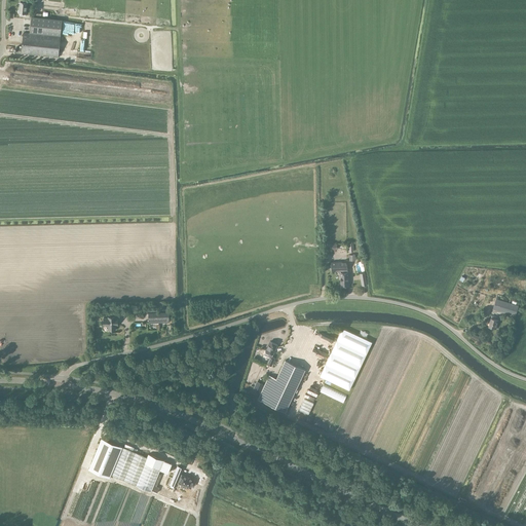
[(20,13),(27,14),(28,3),(21,2),(20,13)]
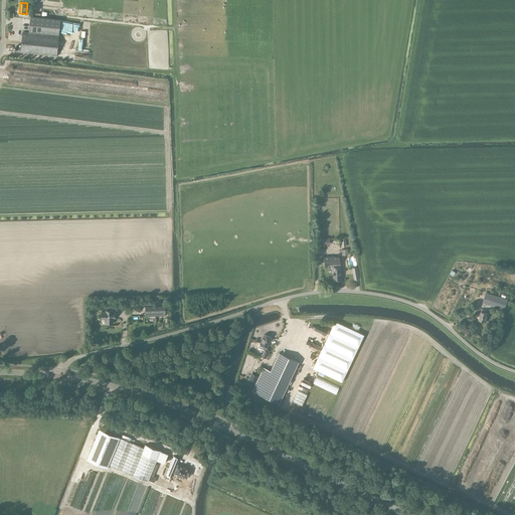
[(29,32),(59,35),(61,20),(31,17),(29,32)]
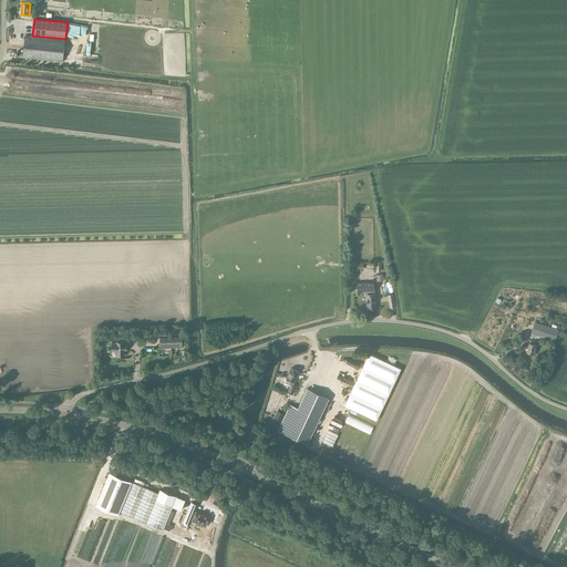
[(19,51),(18,58),(63,62),(65,40),(26,35),(23,51),(19,51)]
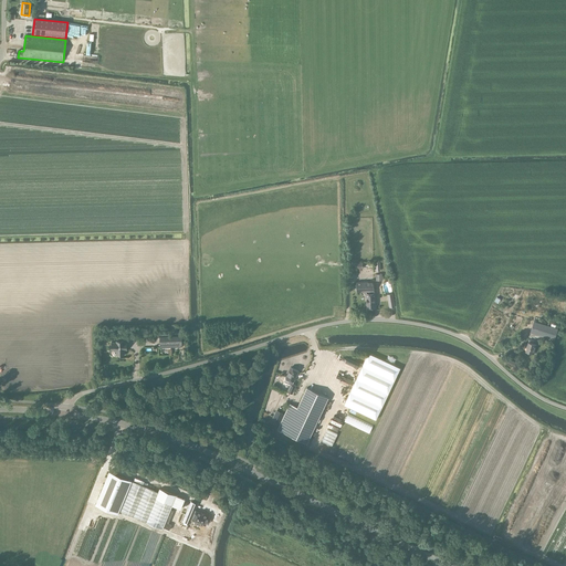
[(374,282),(357,283),(357,287),(357,292),(367,292),(367,294),(368,308),(370,308),(374,308),(376,308),(376,294),(374,294),(374,293),(373,293),(373,291),(374,291),(374,286),(374,282)]
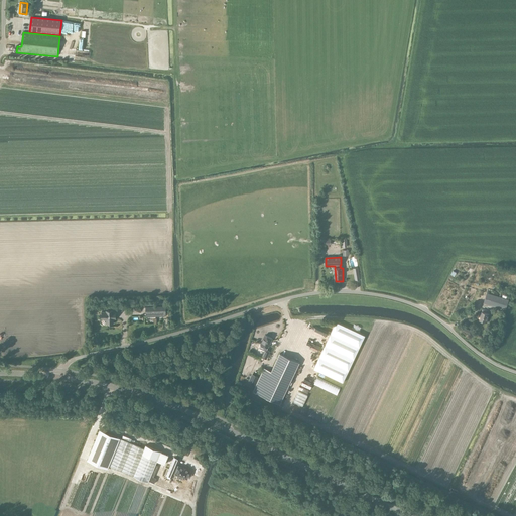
[(509,299),(487,293),(484,303),(505,310),(509,299)]
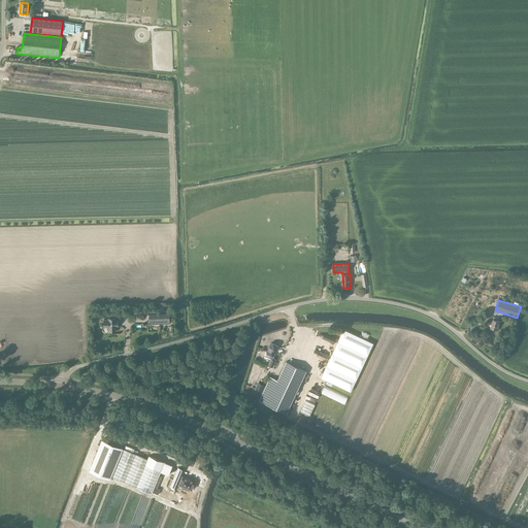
[(150,315),(150,325),(170,324),(170,314),(150,315)]
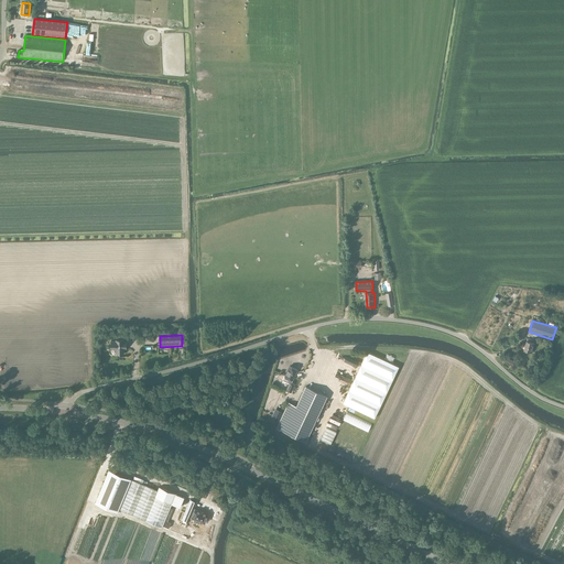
[(527,340),(525,344),(524,343),(524,345),(525,345),(524,350),(532,353),(534,344),(532,343),(532,340),(528,338),(527,340)]
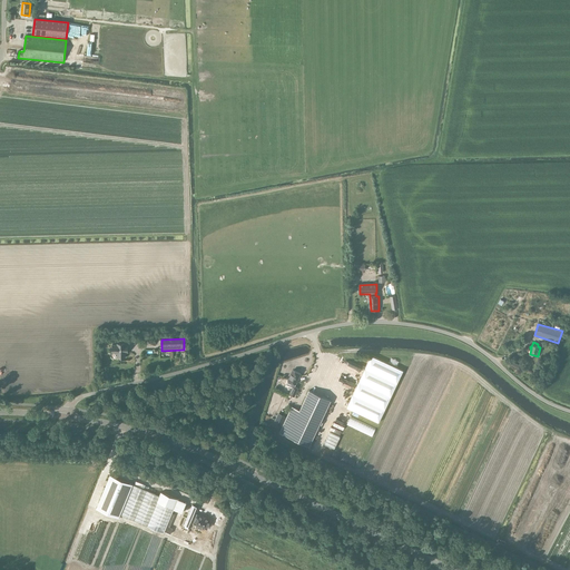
[(112,353),(117,353),(117,357),(119,357),(120,359),(120,360),(121,360),(123,360),(123,359),(123,357),(125,357),(125,353),(128,353),(128,345),(125,345),(125,344),(117,344),(117,345),(112,345),(112,353)]
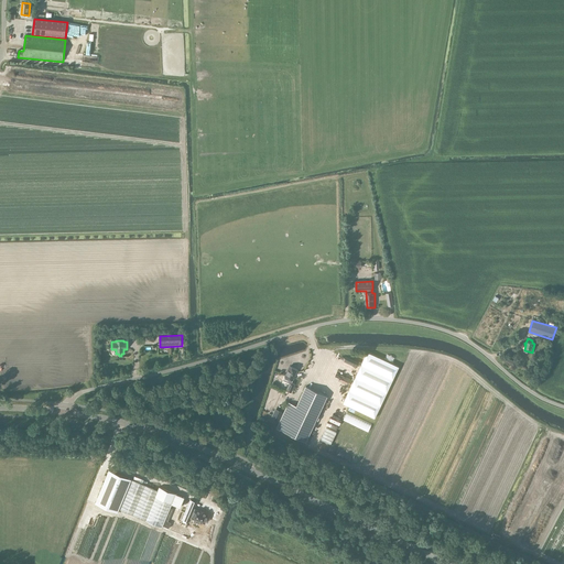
[(367,351),(343,403),(375,419),(399,367),(367,351)]
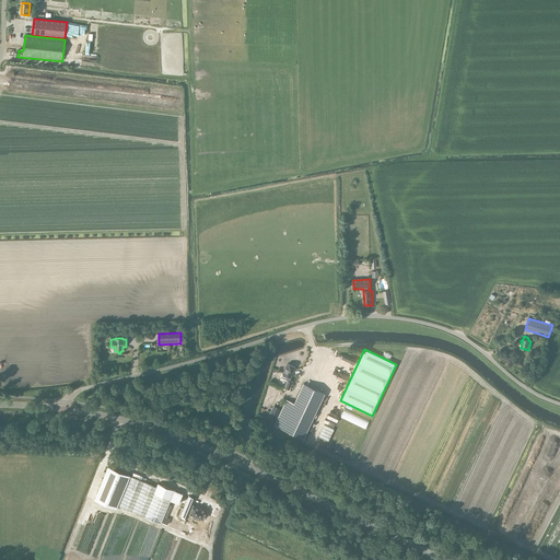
[(501,359),(511,364),(513,360),(503,354),(501,359)]
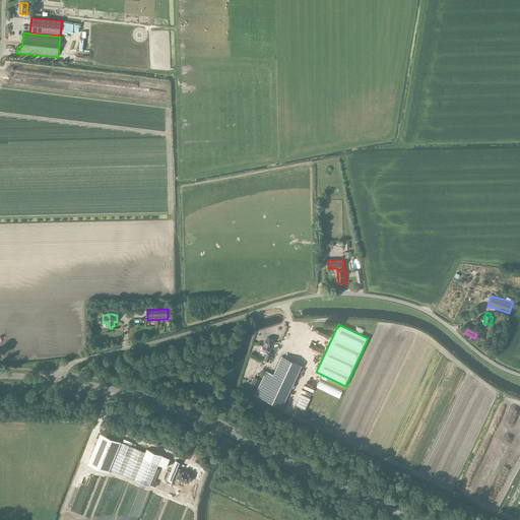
[(269,352),(275,341),(268,338),(264,347),(267,349),(266,352),(268,353),(265,360),(269,362),(272,354),(269,352)]
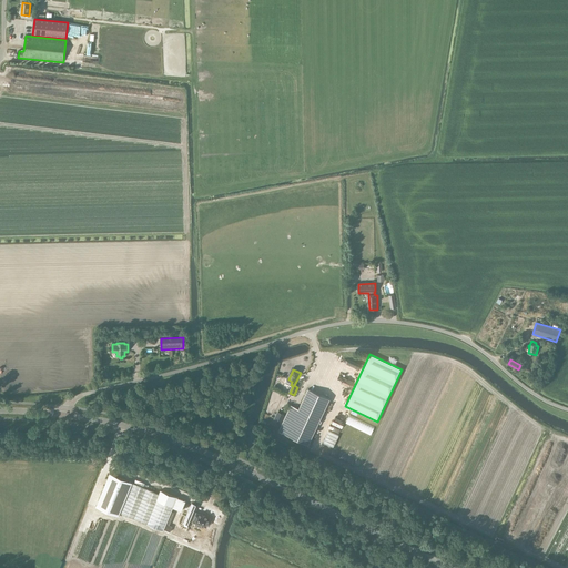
[(280,432),(310,445),(331,399),(308,389),(300,409),(292,405),(280,432)]
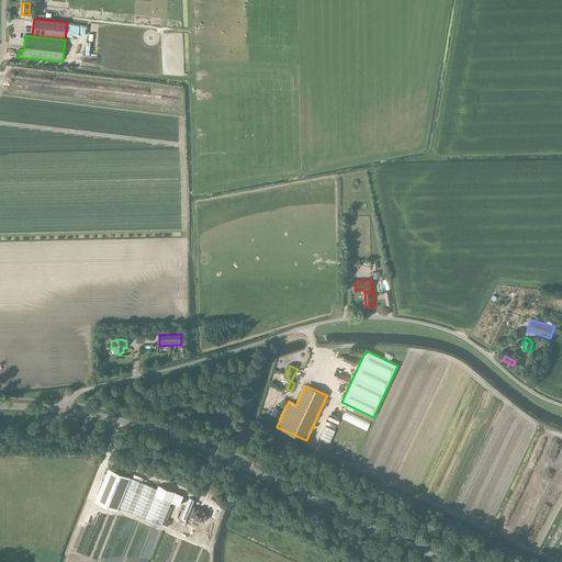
[(120,507),(146,518),(161,525),(171,502),(176,492),(159,485),(157,489),(109,468),(94,501),(117,510),(120,507)]
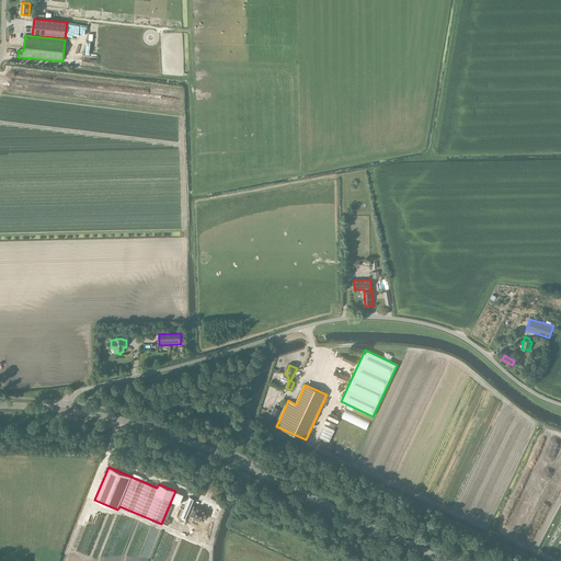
[(183,495),(175,491),(171,501),(180,505),(183,495)]
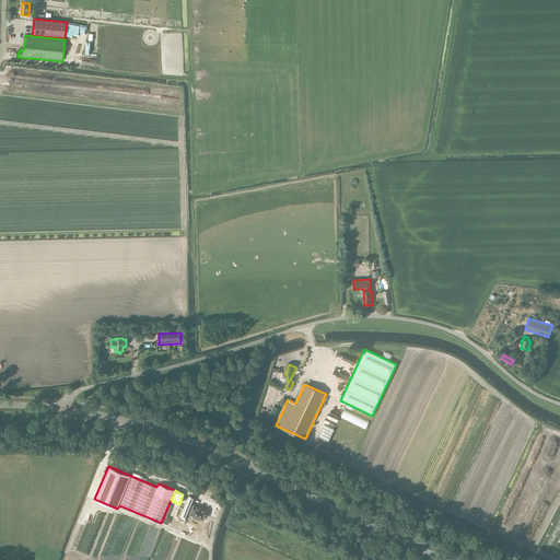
[(193,505),(196,499),(189,497),(181,515),(187,518),(188,514),(203,521),(205,518),(207,518),(208,515),(207,514),(208,512),(193,505)]
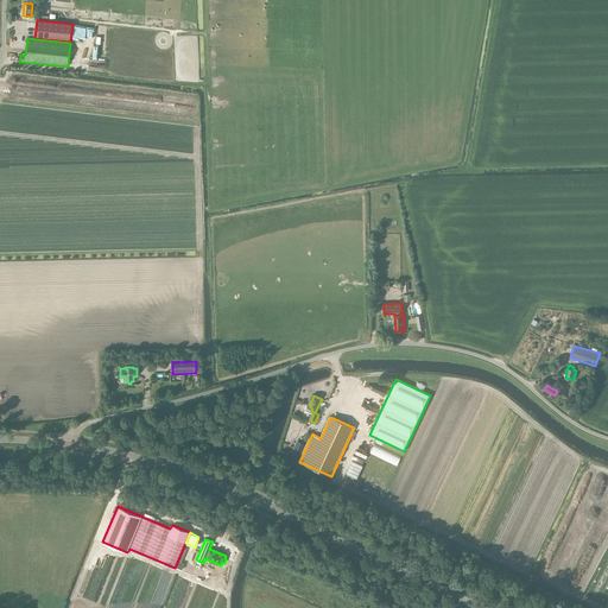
[(185,571),(202,578),(206,571),(188,564),(185,571)]
